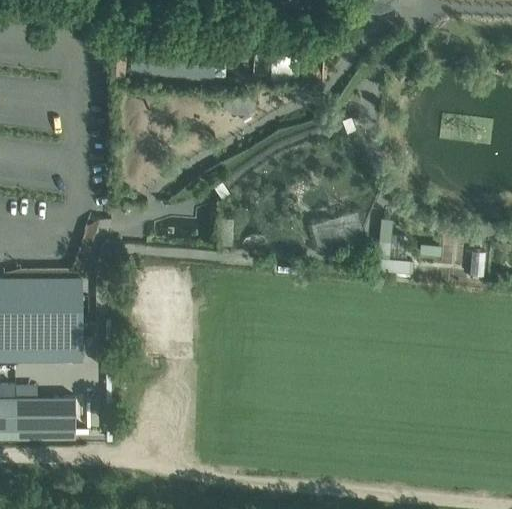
[(130,42),(128,72),(223,81),(226,51),(130,42)]
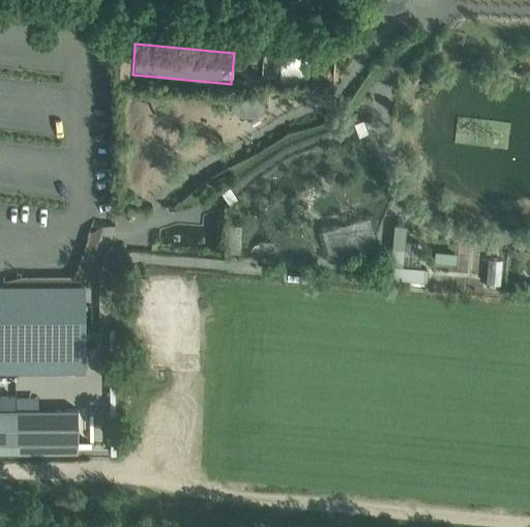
[(335,84),(335,59),(305,58),(304,83),(335,84)]
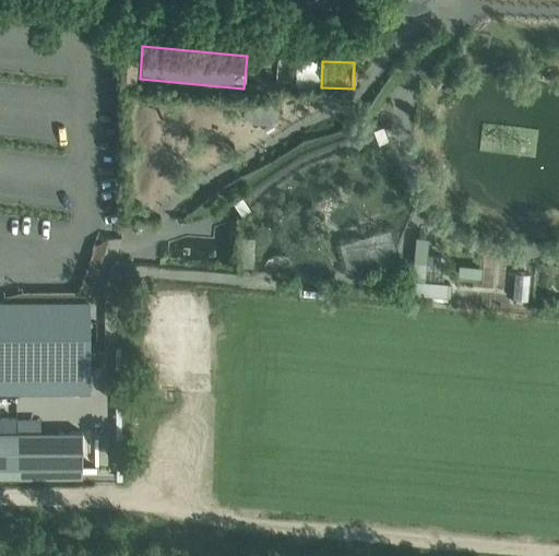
[(246,105),(246,117),(254,122),(265,122),(275,118),(276,107),(266,101),(256,101),(246,105)]
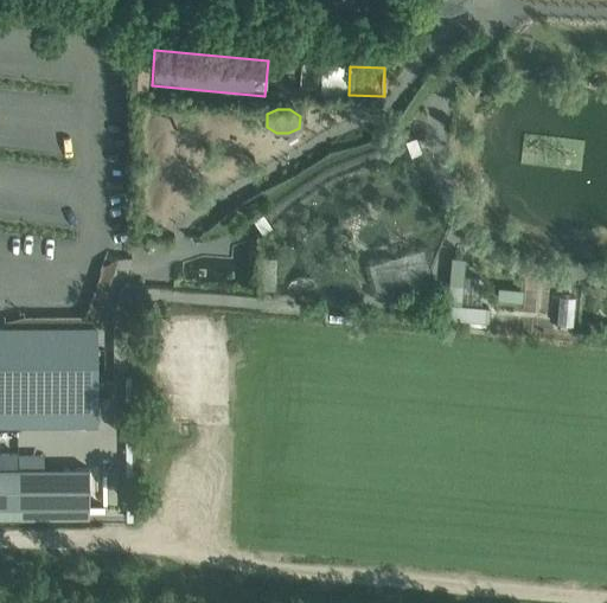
[(416,139),(406,142),(409,153),(410,158),(422,154),(421,151),(419,146),(416,139)]
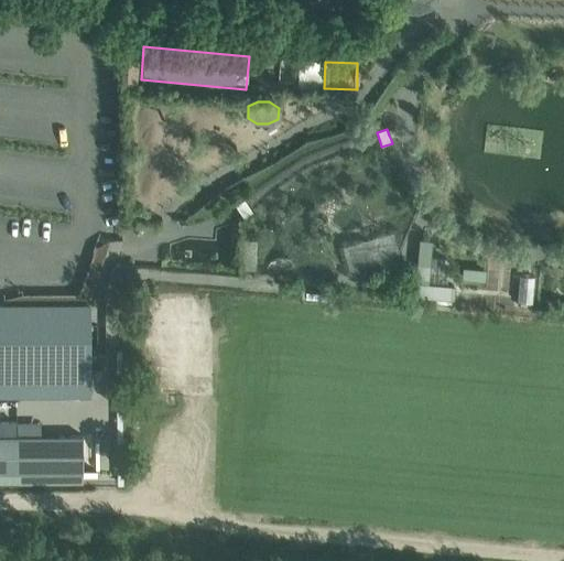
[(243,201),(235,206),(236,207),(239,213),(243,219),(252,214),(251,212),(248,207),(246,204),(243,201)]
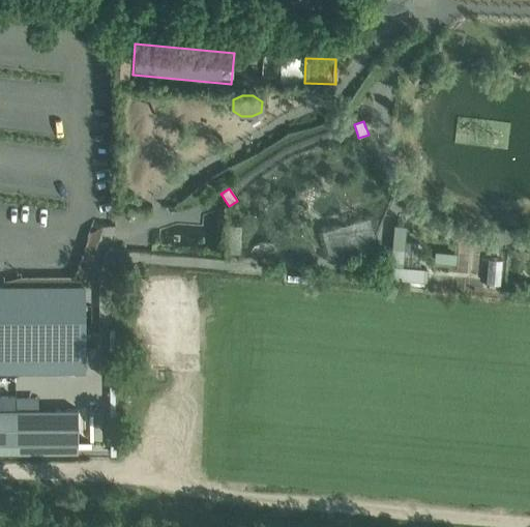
[(369,252),(375,236),(370,220),(321,234),(327,255),(336,261),(369,252)]
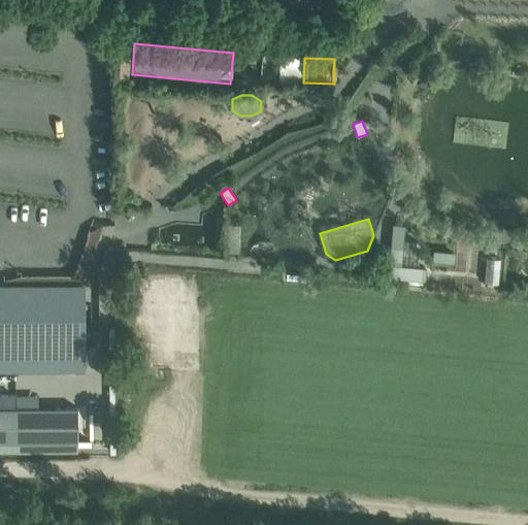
[(403,242),(404,227),(403,227),(393,226),(391,247),(388,280),(402,281),(425,283),(426,270),(418,269),(401,268),(402,255),(403,242)]
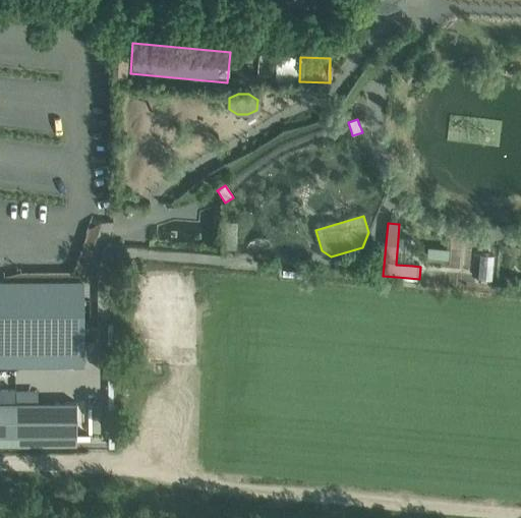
[(449,250),(427,248),(426,261),(448,263),(449,250)]
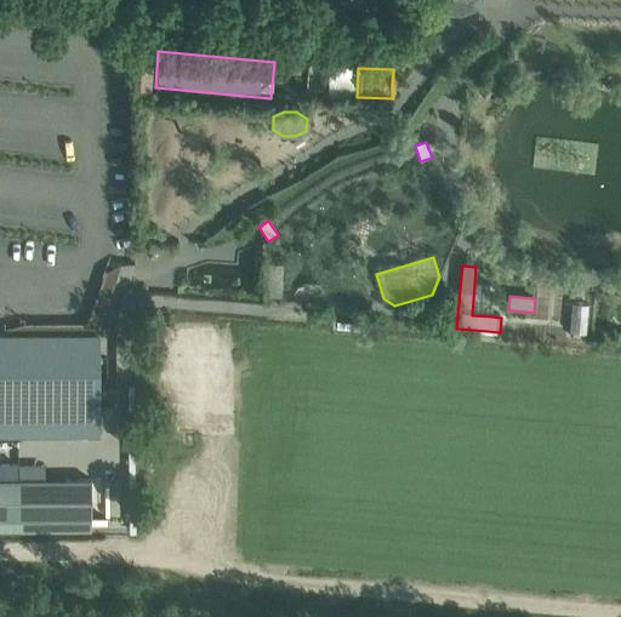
[(0,439),(96,440),(96,353),(96,338),(93,338),(75,338),(0,337),(0,439)]
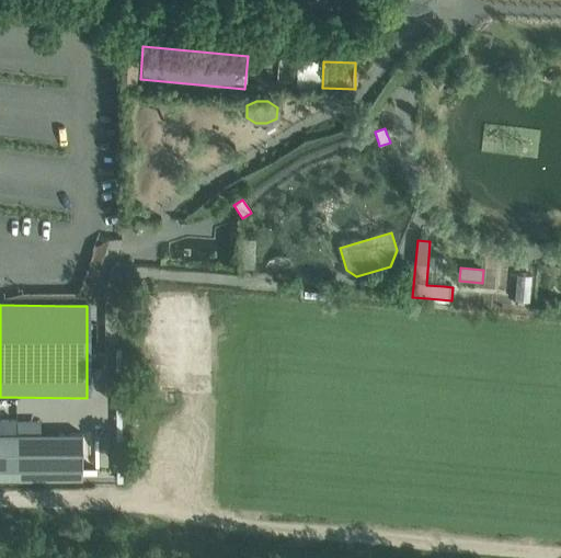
[(82,436),(0,435),(0,470),(82,470),(82,436)]
